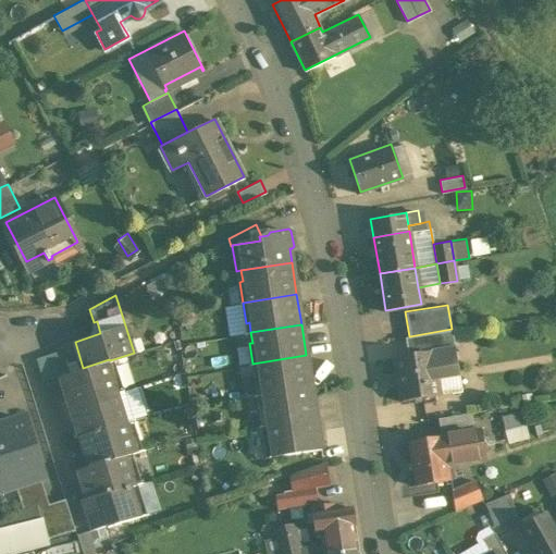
[(409,336),(405,336),(408,353),(431,349),(455,345),(452,329),(409,336)]
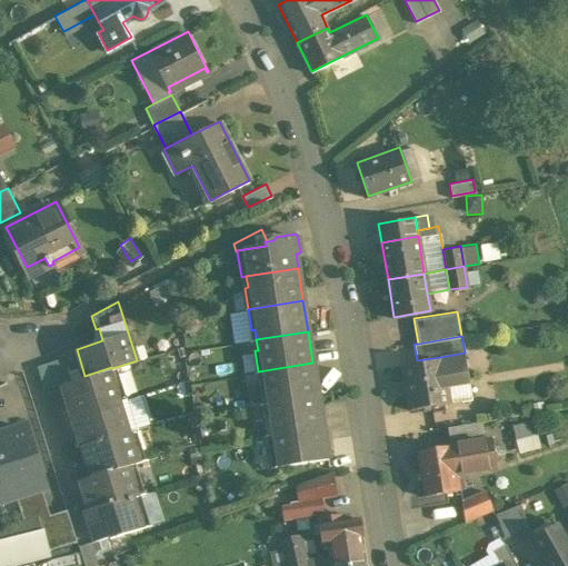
[(465,353),(440,357),(446,386),(469,383),(465,353)]
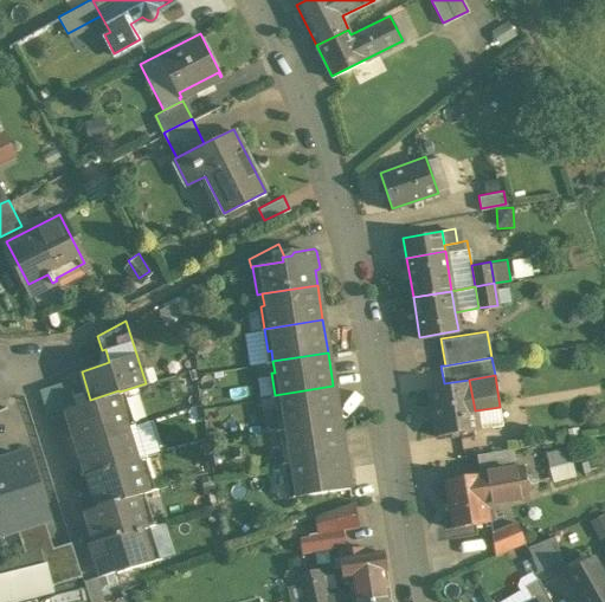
[(66,379),(39,389),(46,414),(75,405),(66,379)]
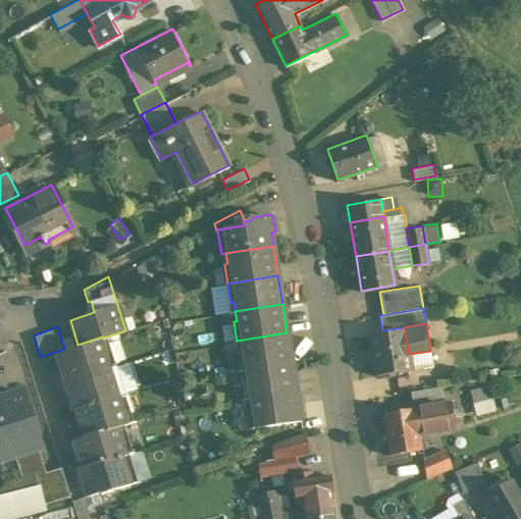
[(382,330),(369,333),(376,374),(411,368),(409,354),(404,327),(382,330)]
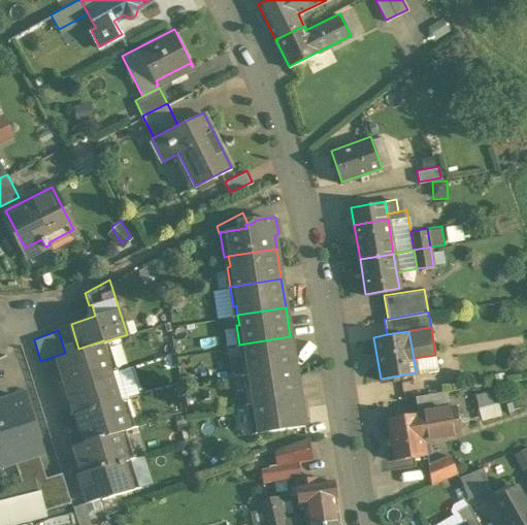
[(290,336),(239,345),(242,364),(244,364),(246,373),(295,365),(290,336)]
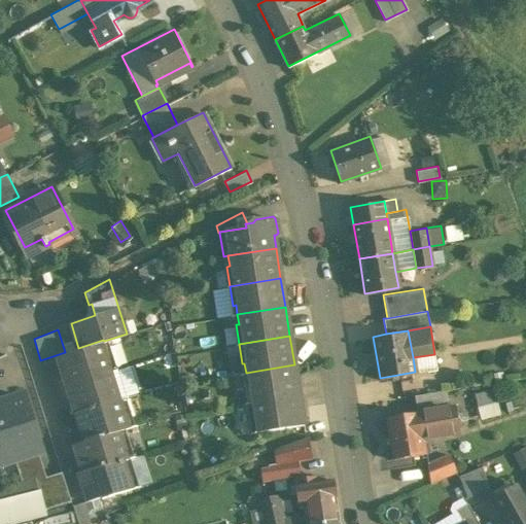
[(78,348),(57,355),(66,384),(115,369),(109,349),(107,350),(104,341),(103,340),(78,348)]
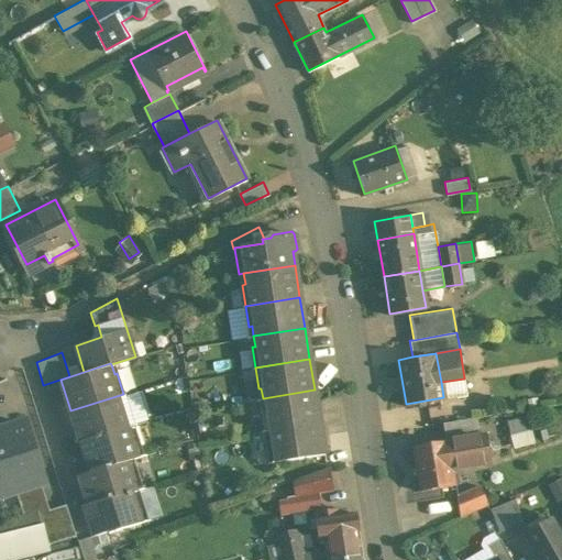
[(186,373),(146,384),(152,405),(193,394),(186,373)]
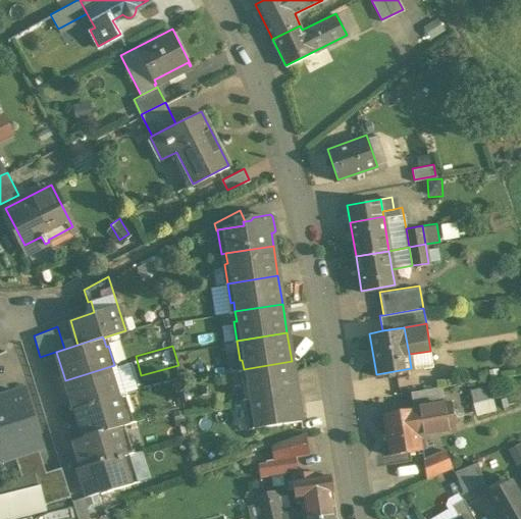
[(430,351),(409,354),(411,368),(432,365),(430,351)]
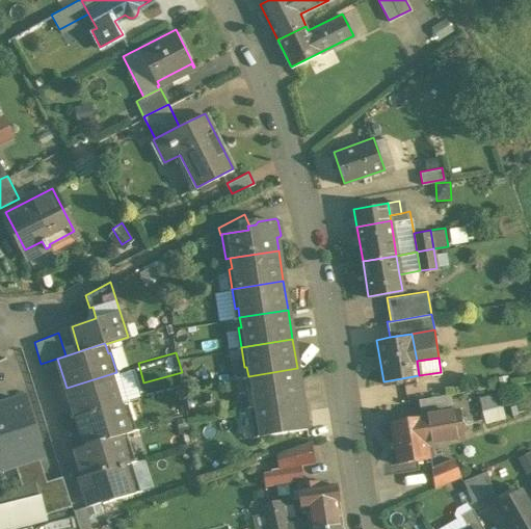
[(297,368),(248,376),(249,386),(246,386),(249,405),(301,398),(297,368)]
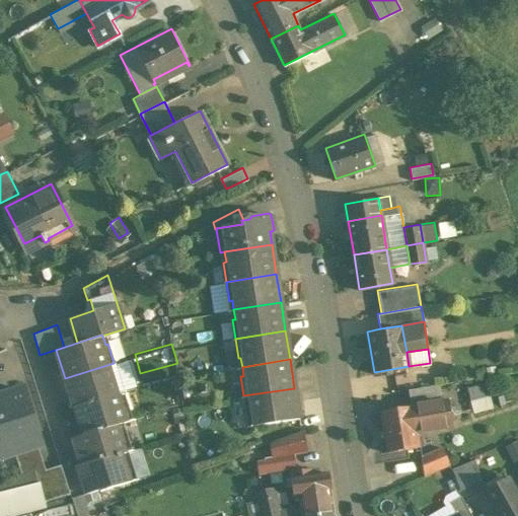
[(120,363),(126,386),(135,383),(129,361),(120,363)]
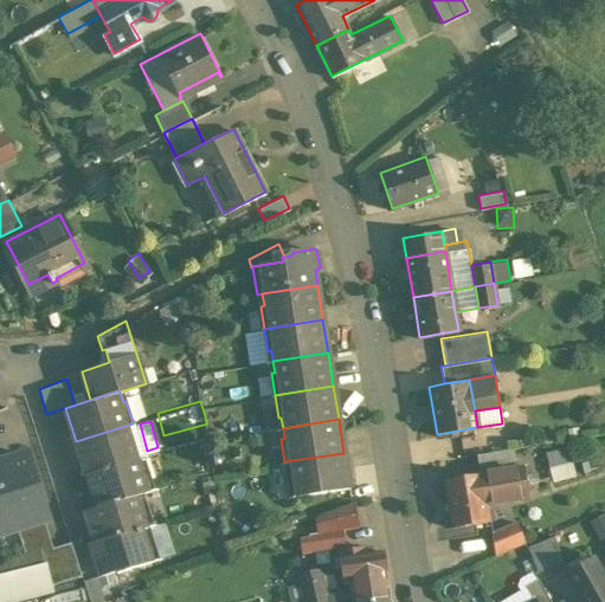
[(133,424),(76,441),(87,473),(140,457),(136,446),(140,445),(133,424)]
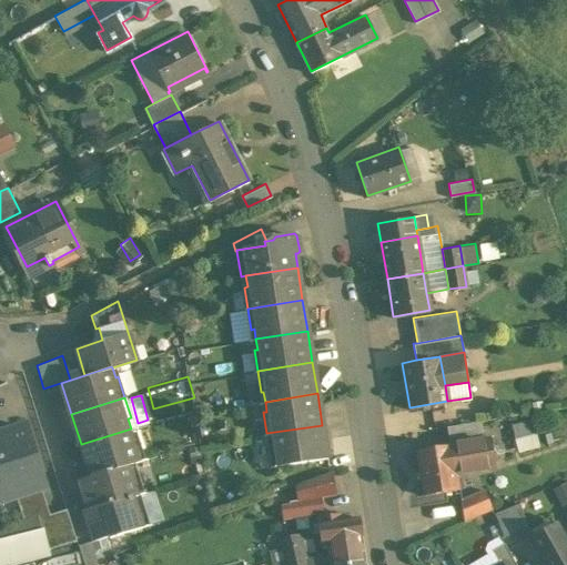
[(534,415),(510,421),(516,449),(539,444),(534,415)]
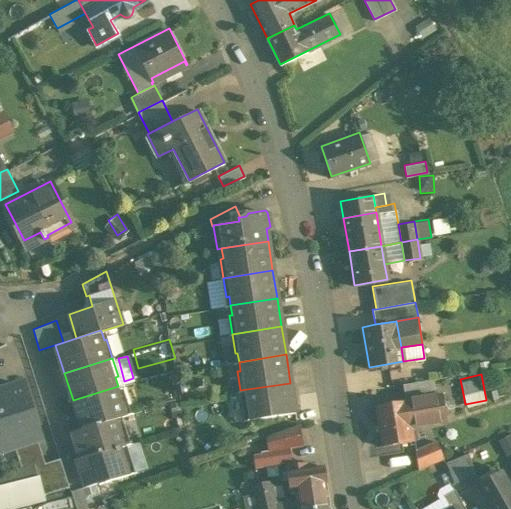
[(432,378),(402,383),(405,399),(407,399),(435,395),(435,394),(432,378)]
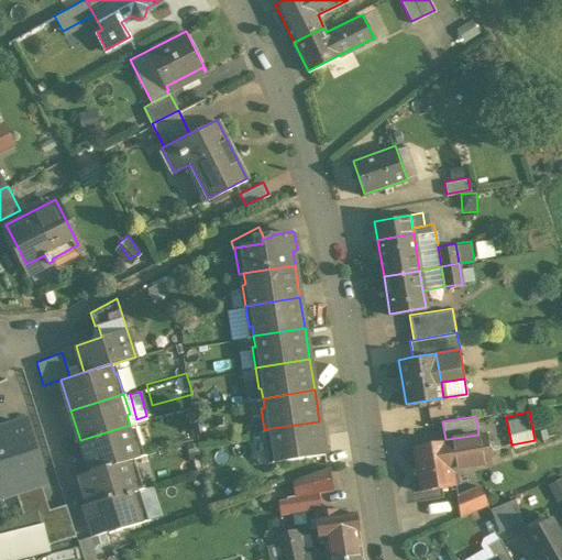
[(11,428),(0,431),(0,487),(18,482),(20,487),(44,480),(25,421),(10,426),(11,428)]
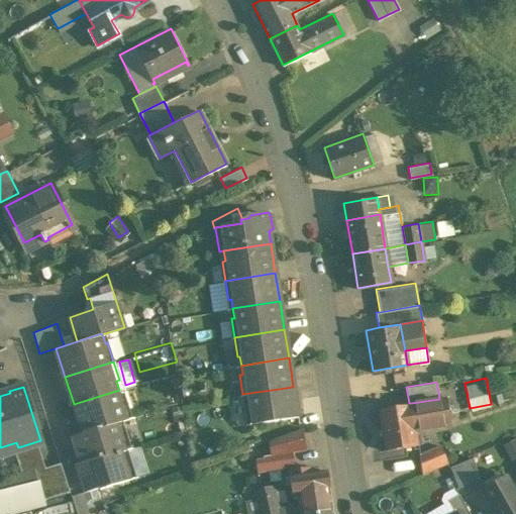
[(293,387),(242,394),(245,413),(248,413),(250,422),(244,423),(244,424),(298,416),(293,387)]
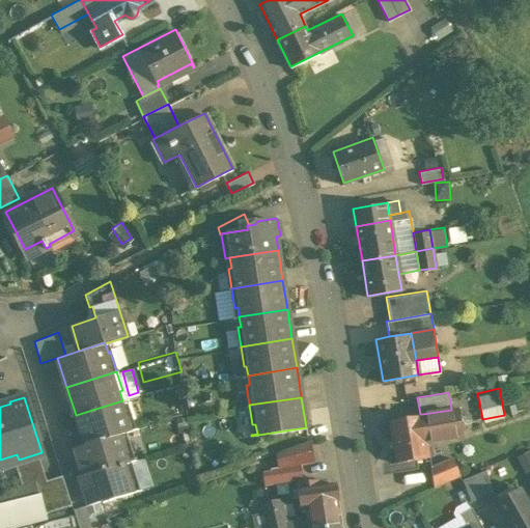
[(122,400),(76,415),(85,443),(121,432),(121,433),(132,429),(129,419),(132,418),(126,399),(122,400)]
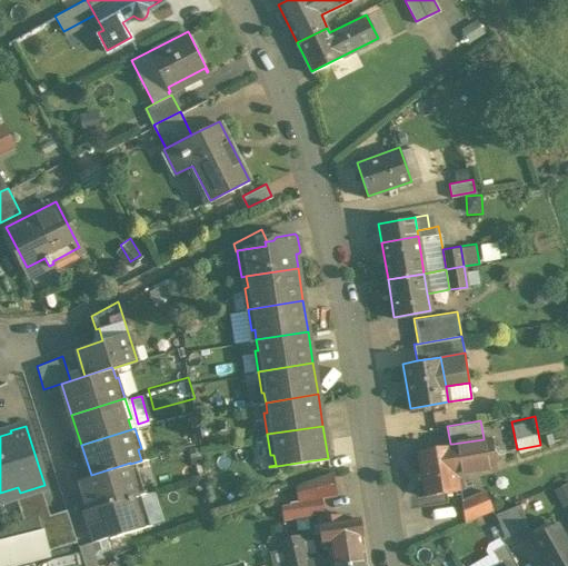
[(450,444),(417,449),(424,495),(459,489),(456,467),(494,462),(489,437),(484,438),(484,439),(452,444),(450,444)]
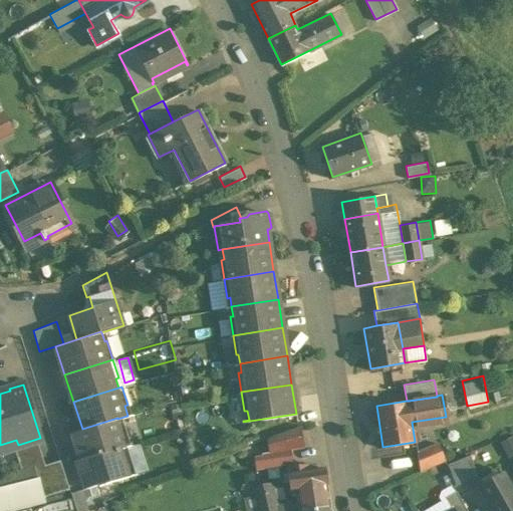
[(117,418),(82,429),(82,430),(72,433),(80,459),(81,460),(125,446),(129,445),(123,426),(120,427),(117,419),(117,418)]
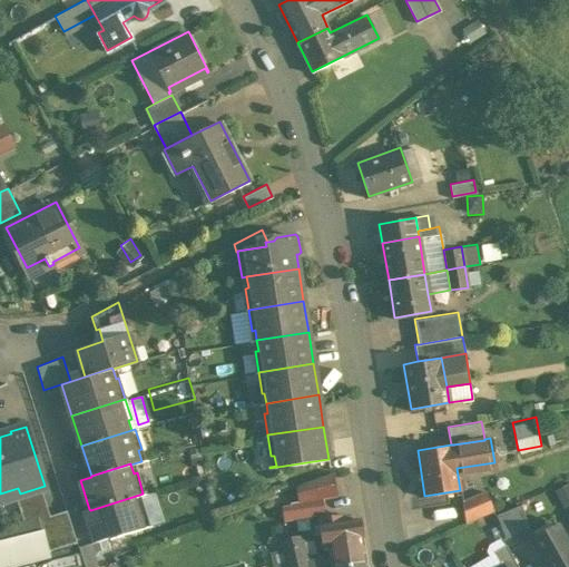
[(333,471),(295,485),(298,500),(322,497),(322,498),(337,495),(333,471)]
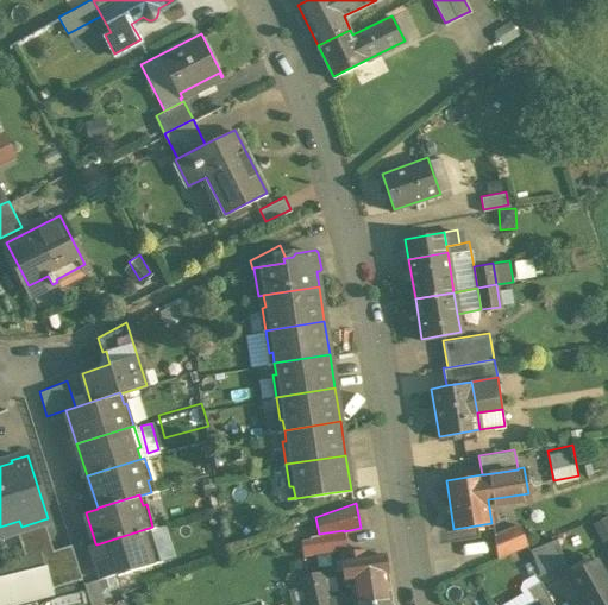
[(607,512),(595,518),(603,536),(607,534),(607,512)]
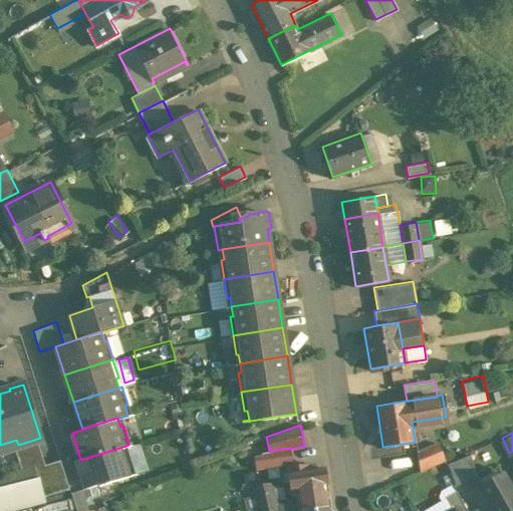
[(438,442),(416,446),(420,470),(445,459),(438,442)]
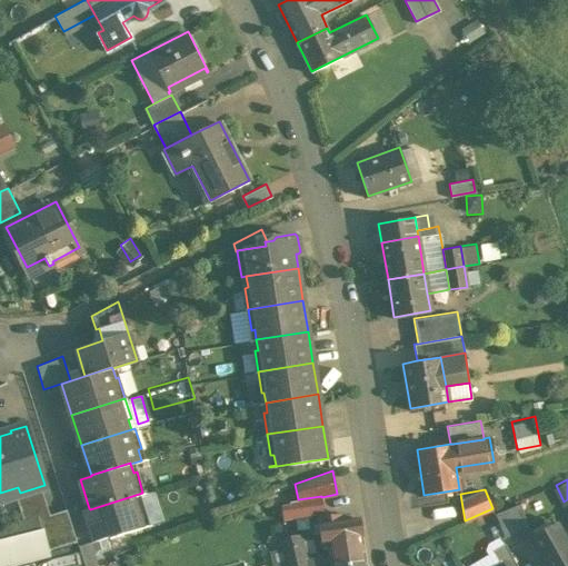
[(0,565),(3,565),(42,557),(46,549),(77,540),(66,508),(49,514),(42,490),(17,499),(23,522),(0,527),(0,565)]
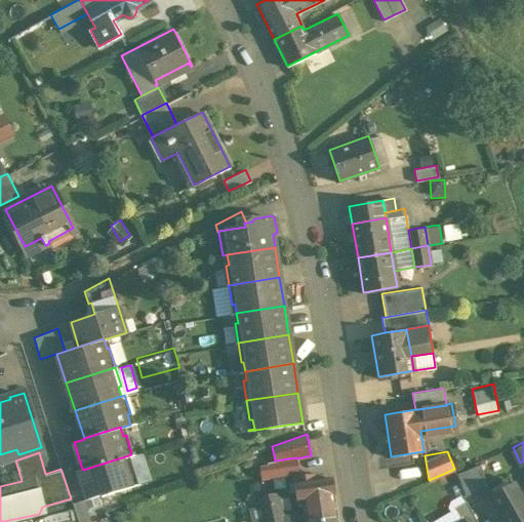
[(128,455),(83,470),(82,469),(79,470),(87,497),(101,493),(101,495),(134,485),(131,475),(133,474),(128,455)]
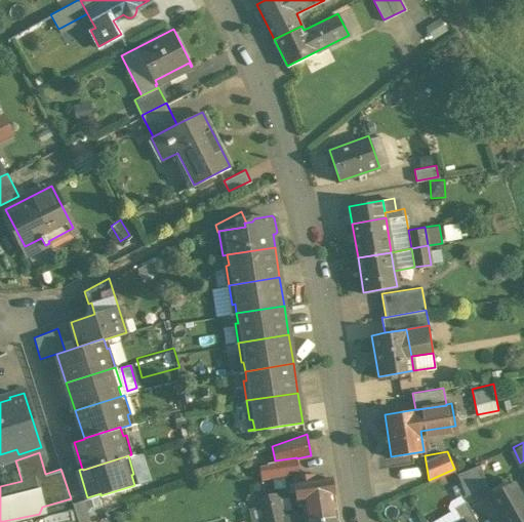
[(275,460),(267,462),(268,465),(259,466),(260,477),(298,472),(296,458),(296,457),(275,460)]
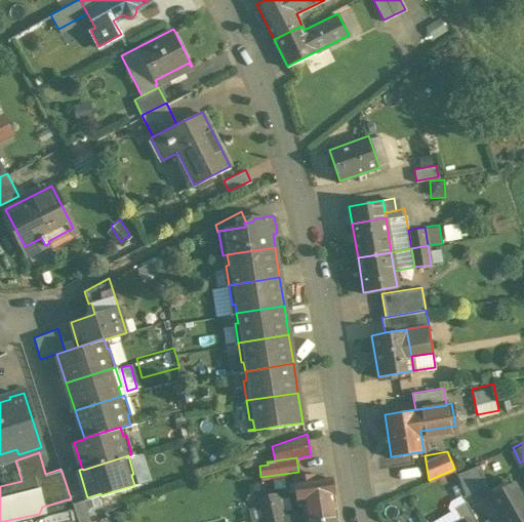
[(479,464),(456,473),(465,495),(487,485),(479,464)]
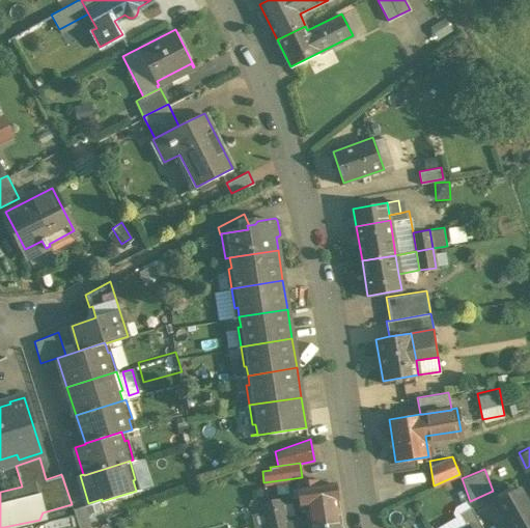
[(319,478),(296,482),(300,510),(305,510),(306,516),(309,527),(341,521),(338,500),(335,482),(321,484),(319,478)]
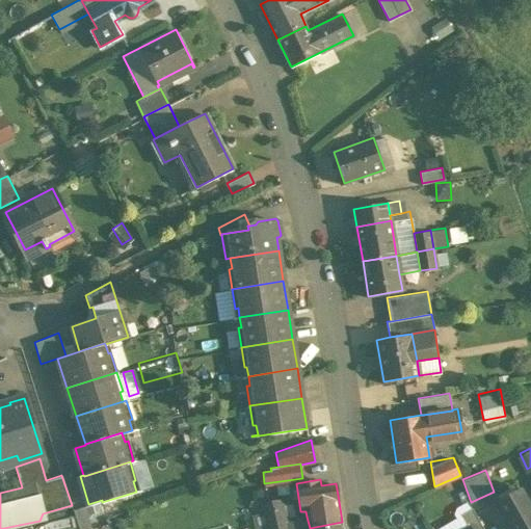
[(498,503),(521,491),(514,481),(494,492),(498,503)]
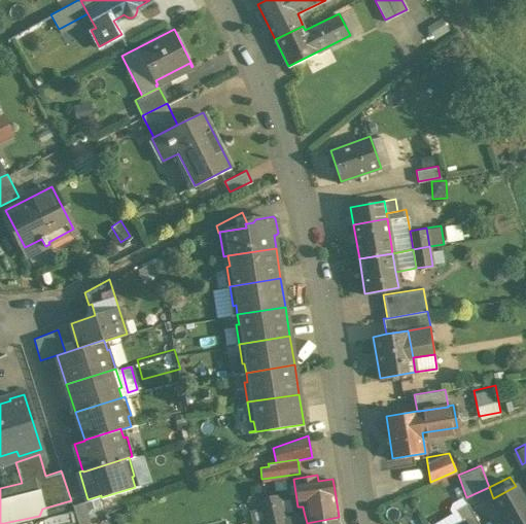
[(525,523),(525,504),(516,486),(493,498),(506,523),(525,523)]
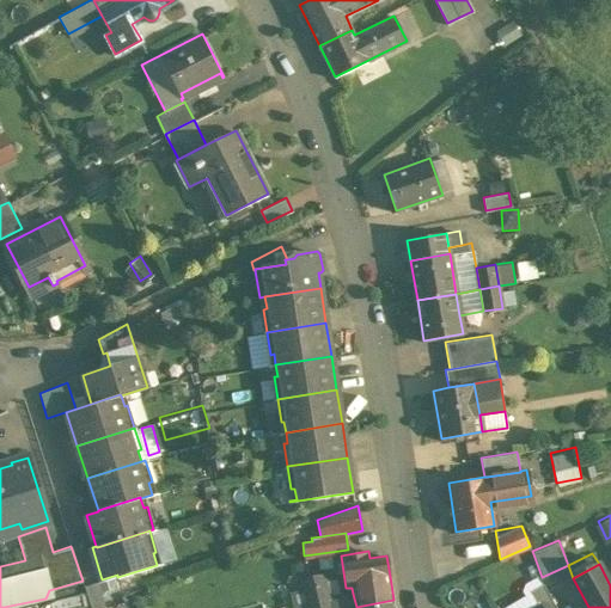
[(323,573),(301,578),(307,607),(349,607),(356,607),(353,594),(329,600),(323,573)]
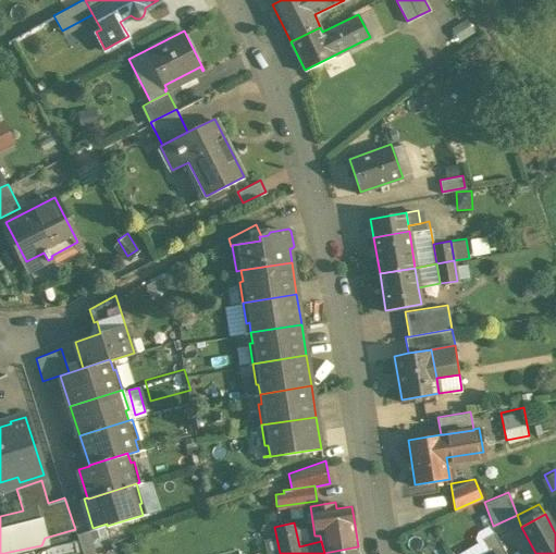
[(88,529),(76,533),(83,553),(90,553),(96,552),(88,529)]
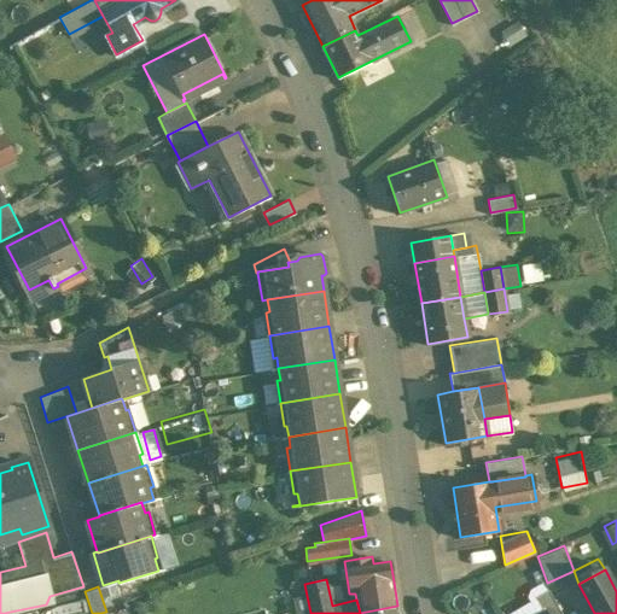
[(563,613),(548,589),(535,596),(543,612),(545,612),(545,613),(563,613)]
